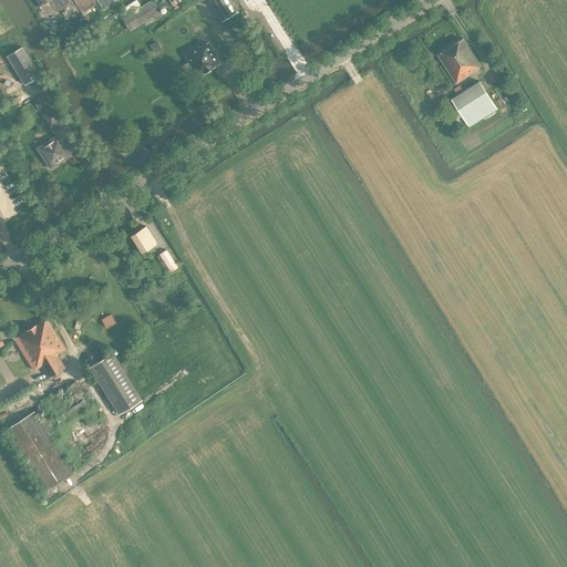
[(123,18),(126,23),(130,30),(161,10),(153,0),(151,0),(124,18),(123,18)]
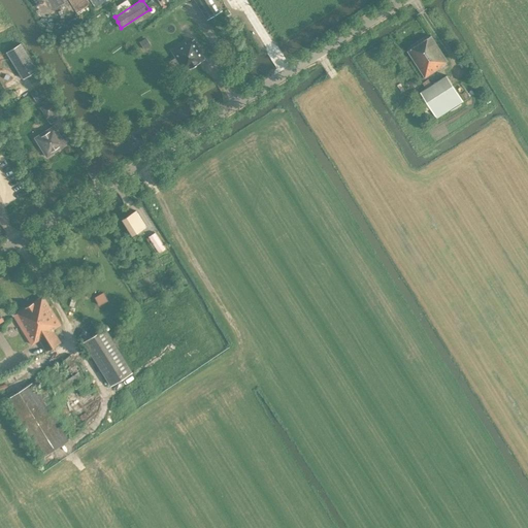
[(129,0),(125,0),(117,4),(120,10),(132,4),(129,0)]
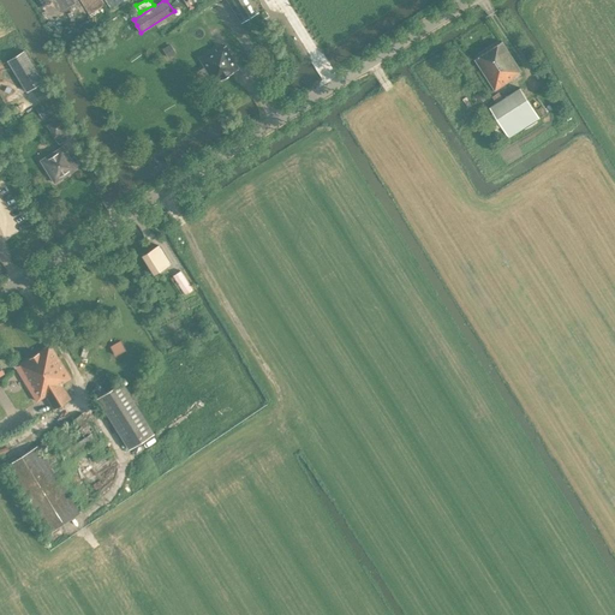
[(228,0),(242,21),(260,10),(252,0),(228,0)]
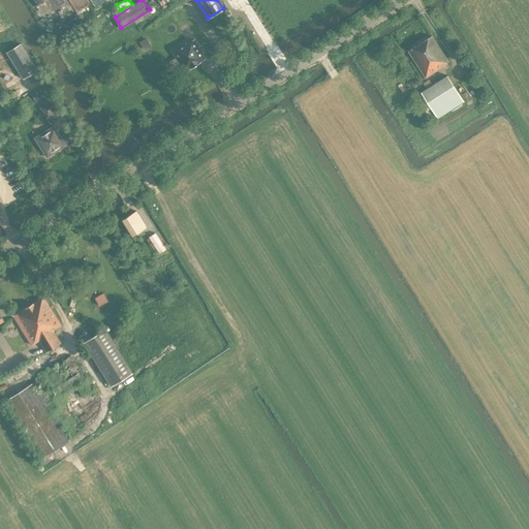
[(408,51),(426,78),(442,67),(441,65),(447,61),(432,36),(408,51)]
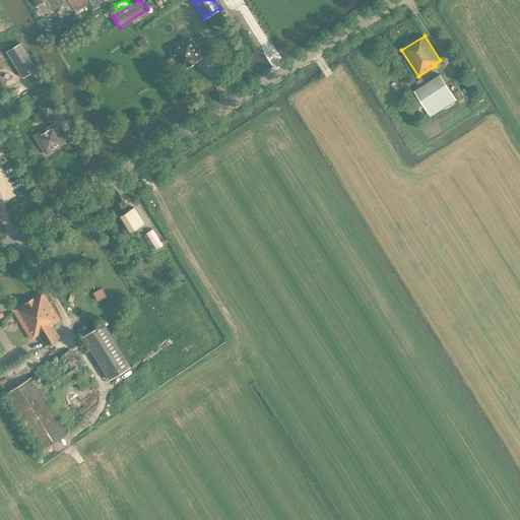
[(147,45),(144,38),(137,42),(141,48),(147,45)]
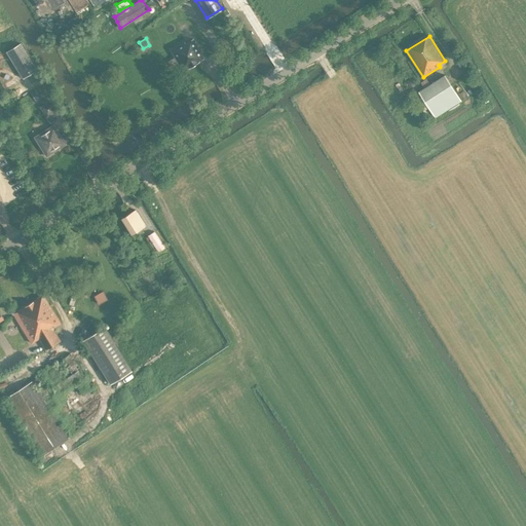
[(185,41),(171,49),(173,52),(183,70),(184,71),(185,70),(203,59),(204,59),(204,58),(204,57),(194,41),(193,39),(186,43),(185,41)]
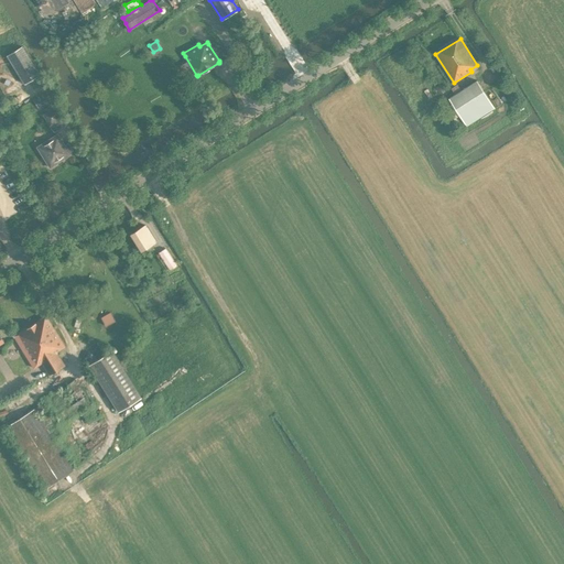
[(7,56),(24,84),(40,74),(22,46),(7,56)]
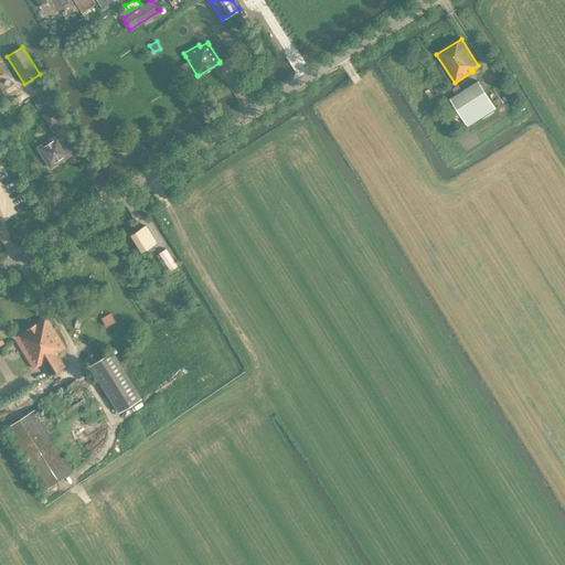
[(449,98),(452,103),(447,106),(455,119),(461,130),(497,108),(478,80),(461,91),(458,85),(451,88),(456,94),(449,98)]
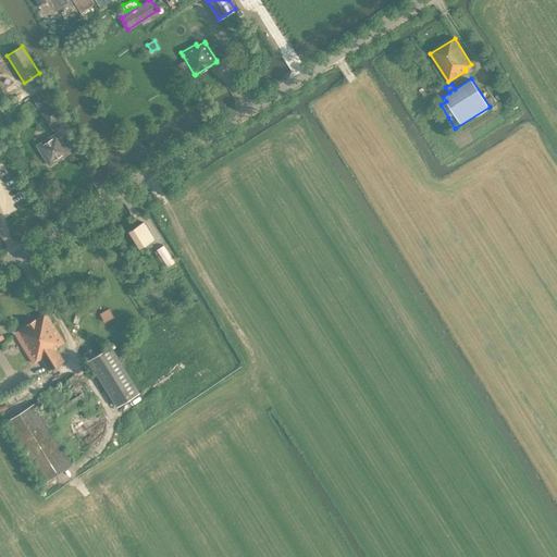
[(435,83),(431,85),(435,94),(440,90),(435,83)]
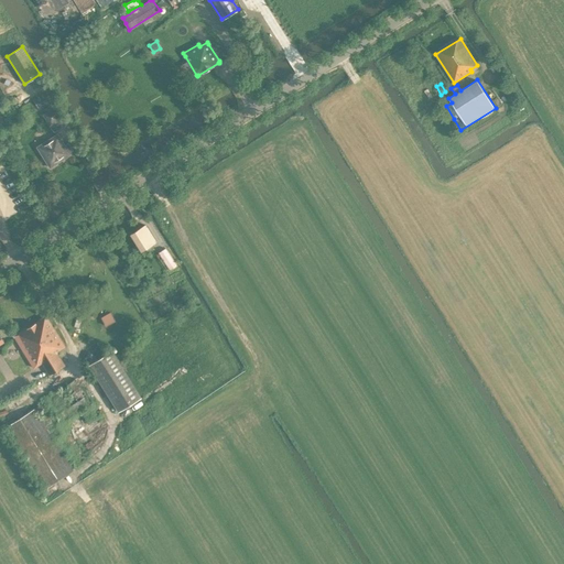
[(39,107),(50,100),(44,93),(34,99),(39,107)]
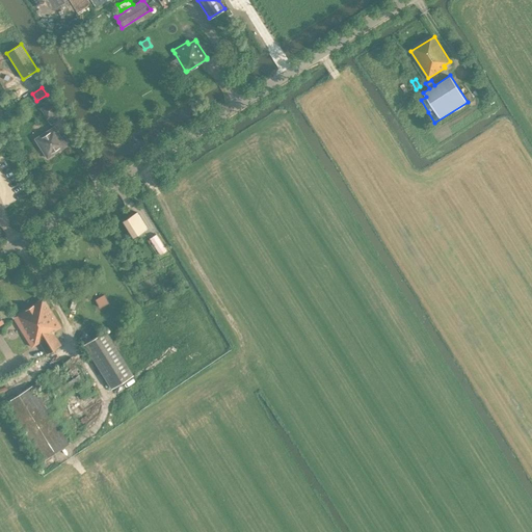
[(47,117),(57,111),(51,101),(41,107),(47,117)]
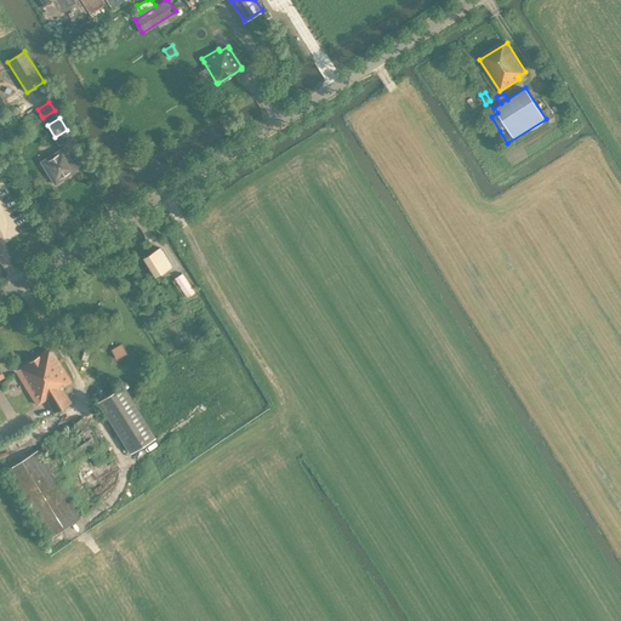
[(78,170),(63,146),(40,160),(55,184),(78,170)]
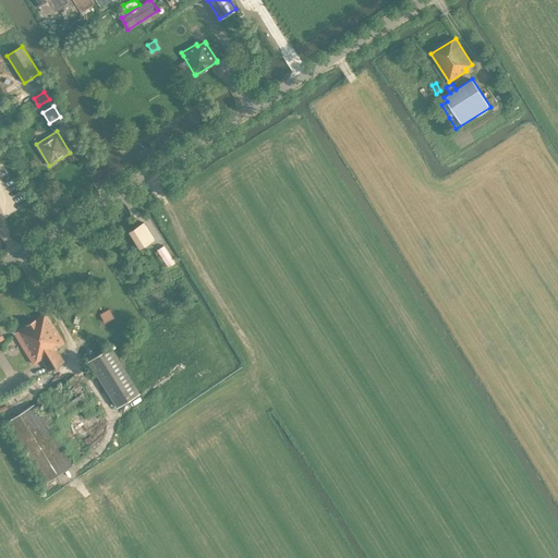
[(140,249),(155,239),(144,222),(129,231),(140,249)]
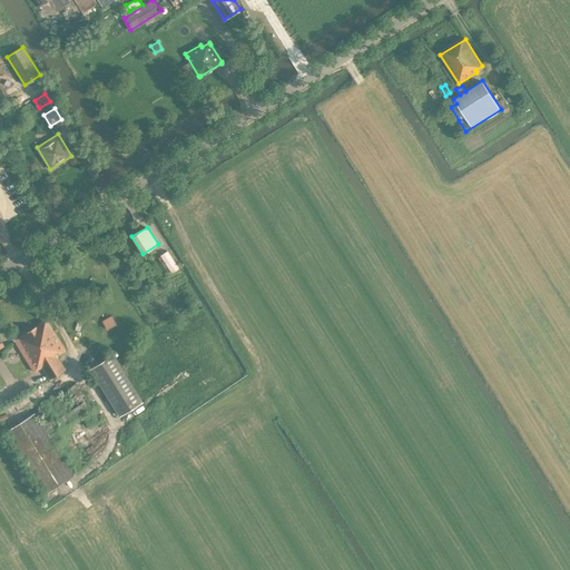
[(160,255),(172,273),(179,268),(167,251),(160,255)]
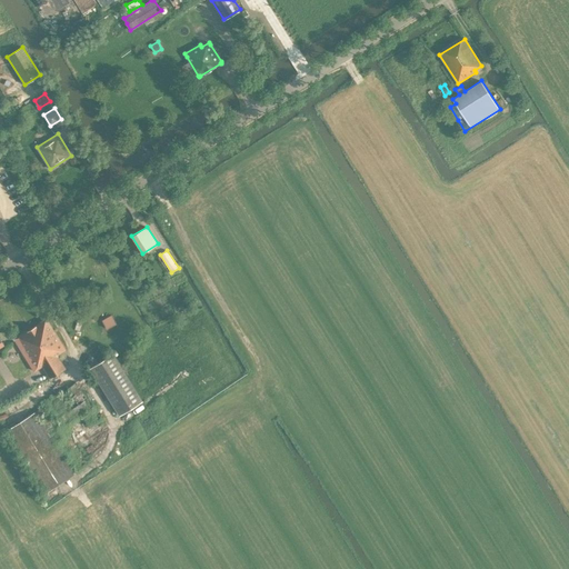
[(108,327),(117,321),(112,313),(103,319),(108,327)]
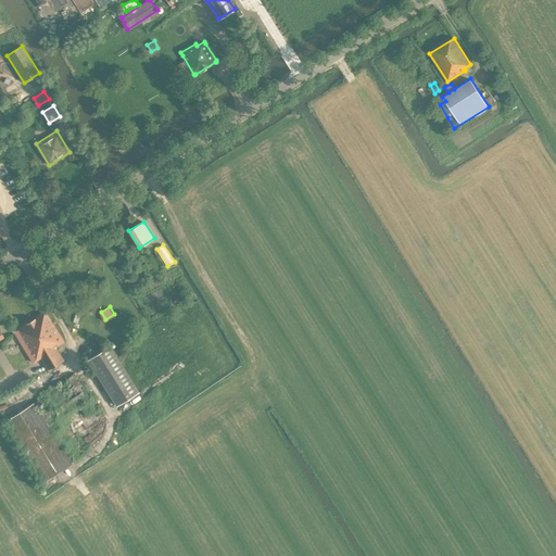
[(55,346),(64,341),(46,311),(13,331),(34,363),(40,358),(48,369),(64,359),(55,346)]
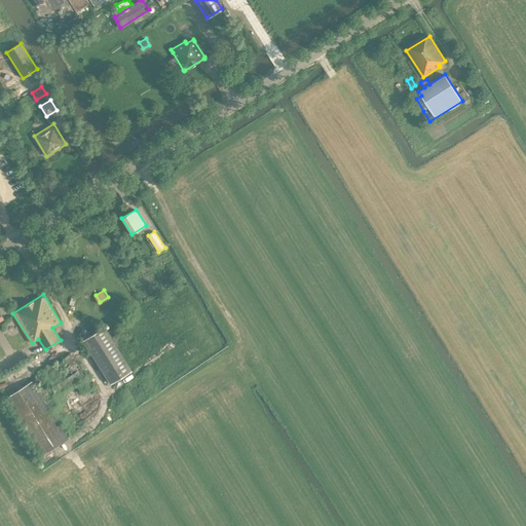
[(83,340),(111,383),(133,369),(106,326),(83,340)]
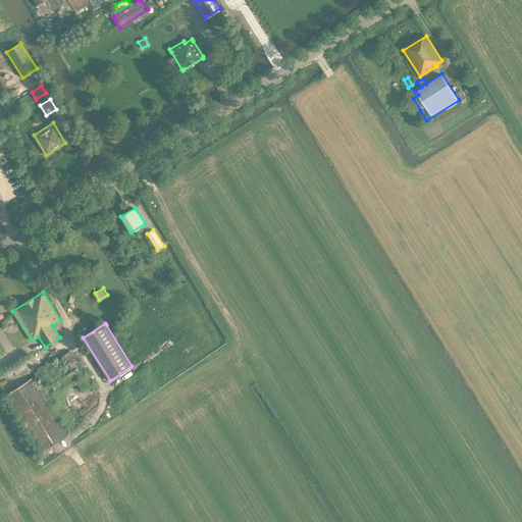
[(57,389),(84,373),(69,350),(43,366),(52,382),(57,389)]
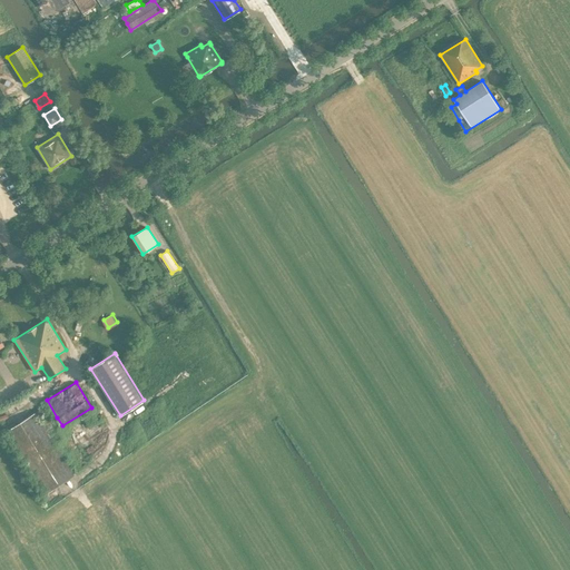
[(5,431),(45,494),(75,475),(55,443),(64,438),(42,406),(35,412),(5,431)]
